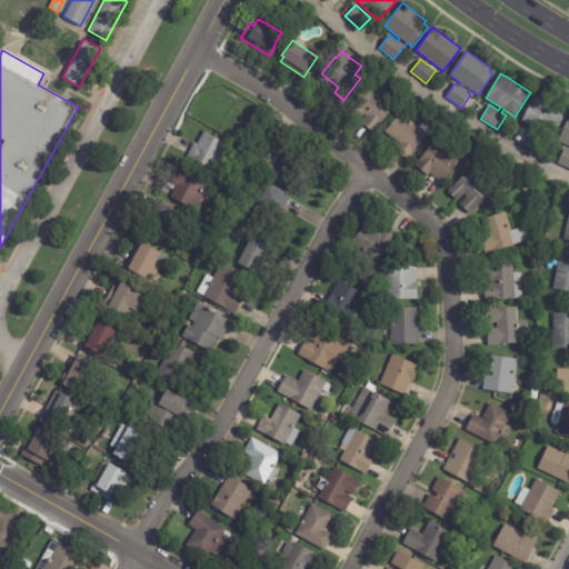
[(373,131),(361,122),(367,116),(363,113),(359,120),(347,110),(366,87),(392,109),(373,131)]
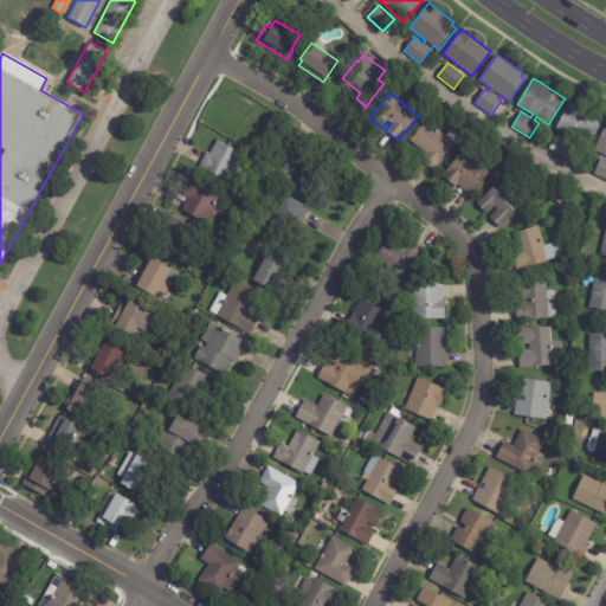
[(587,146),(555,128),(571,101),(597,115),(594,118),(601,122),(590,146),(587,146)]
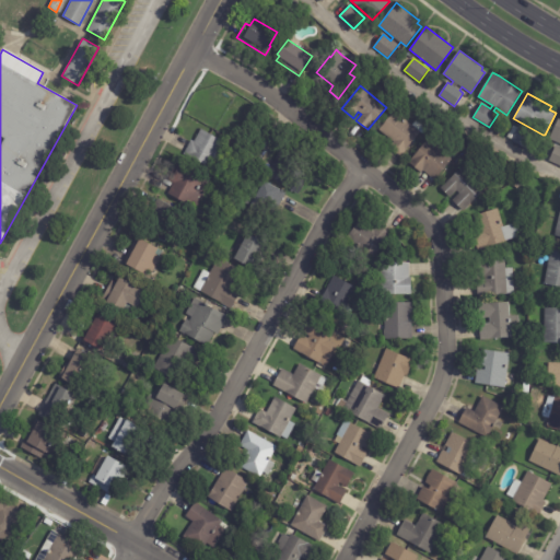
[(420,131),(401,156),(388,148),(393,141),(378,130),(393,111),(412,125),(416,120),(422,125),(419,130),(420,131)]
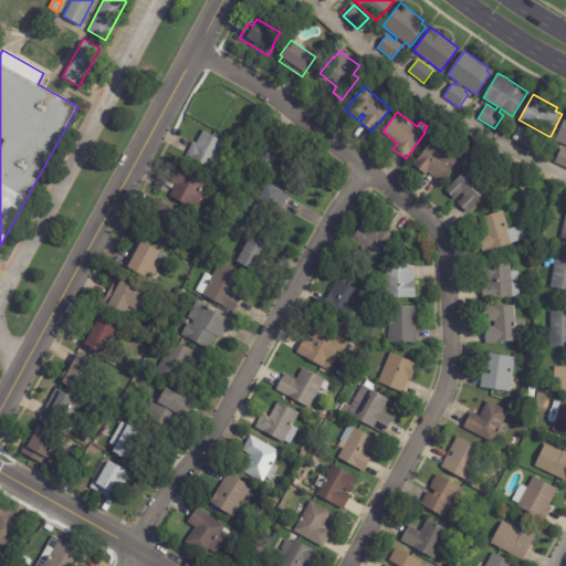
[(565,145),(555,140),(565,116),(565,145)]
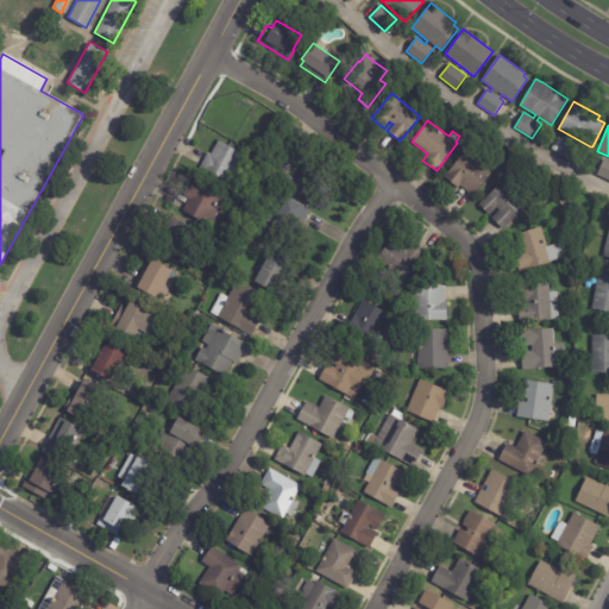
[(583,149),(576,162),(557,154),(565,137),(583,146),(583,149)]
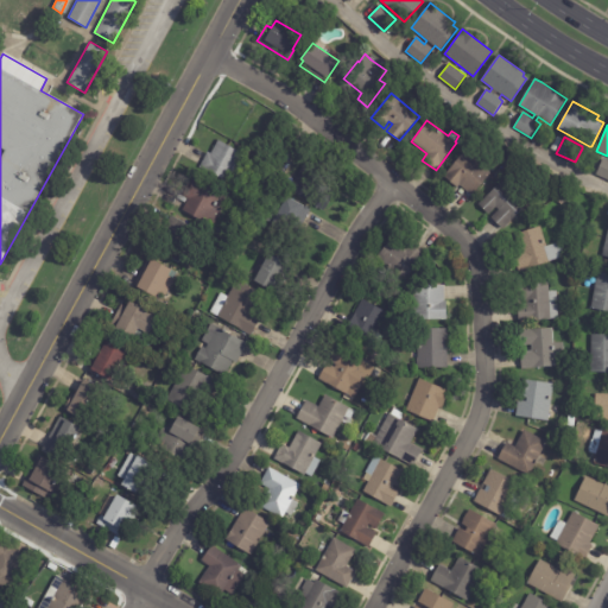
[(200,166),(208,152),(210,153),(219,140),(244,153),(229,182),(200,166)]
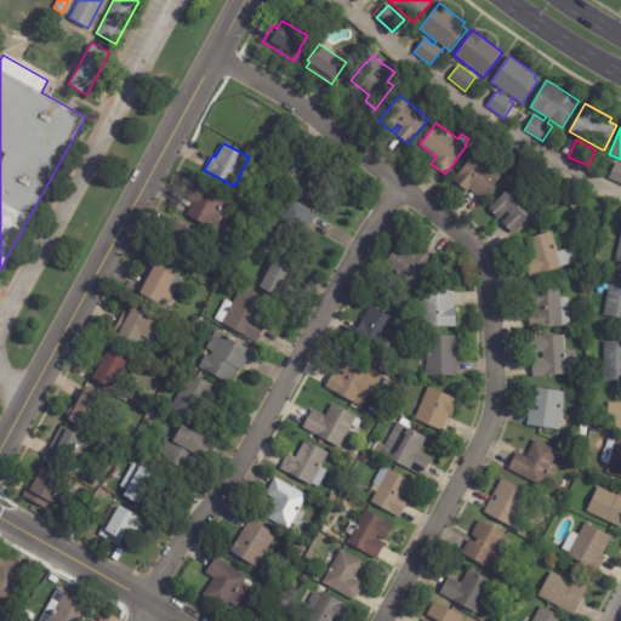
[(497,172),(502,176),(499,181),(500,182),(485,201),(469,188),(467,192),(453,180),(474,154),(497,172)]
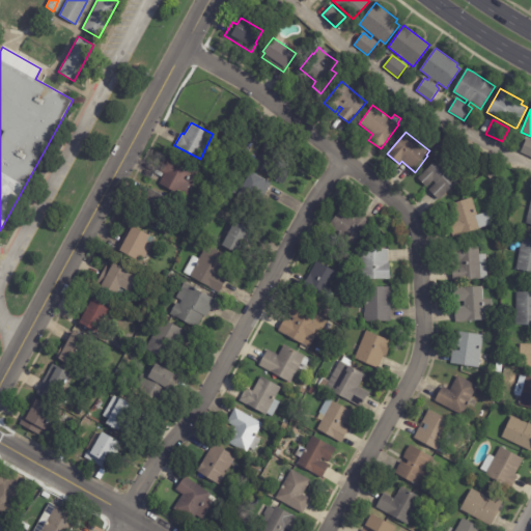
[(530,157),(520,152),(527,138),(530,140),(530,157)]
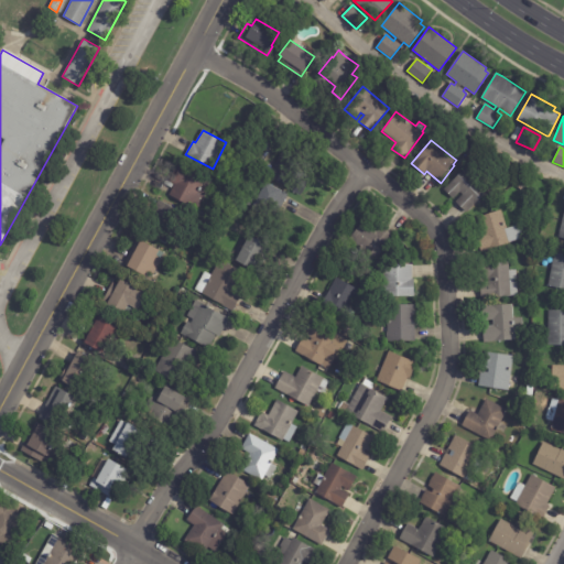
[(306,176),(308,177),(301,195),(283,186),(283,185),(269,177),(280,154),(295,162),(292,170),(306,176)]
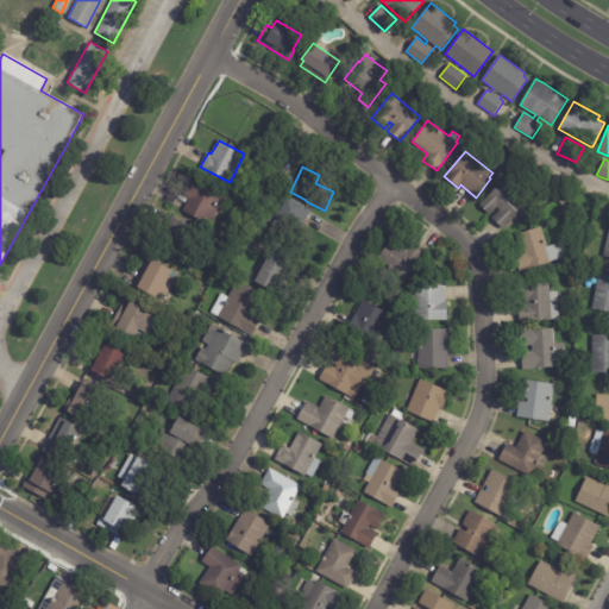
[(213,227),(182,212),(189,199),(182,196),(192,177),(228,195),(213,227)]
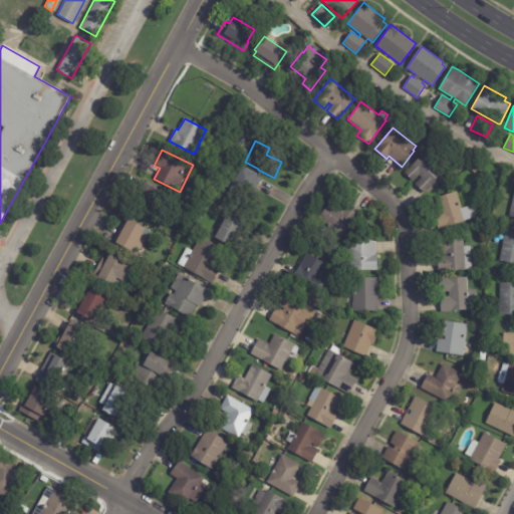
[(424,193),(416,184),(422,178),(419,175),(413,181),(405,172),(425,153),(445,174),(425,193),(424,193)]
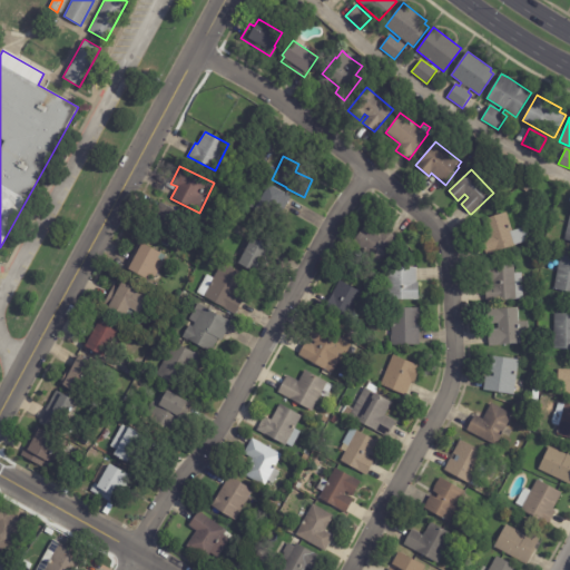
[(536,186),(526,193),(522,187),(532,180),(536,186)]
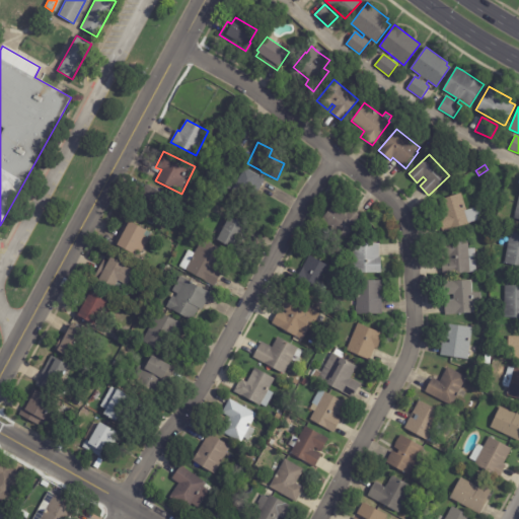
[(264,180),(257,191),(252,188),(247,196),(233,188),(244,167),(265,178),(264,180)]
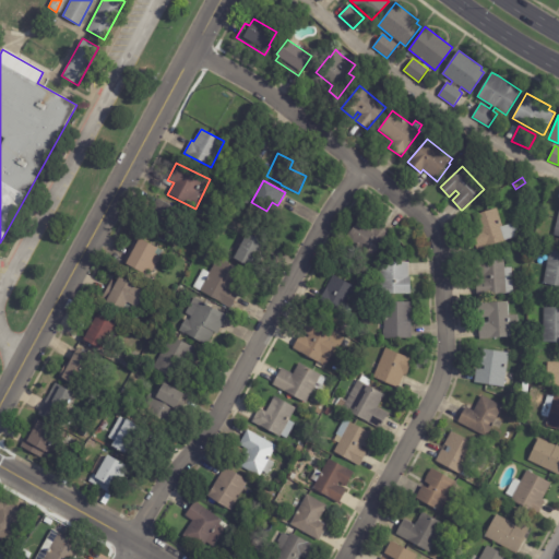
[(154,205),(157,198),(177,207),(166,230),(146,221),(154,205)]
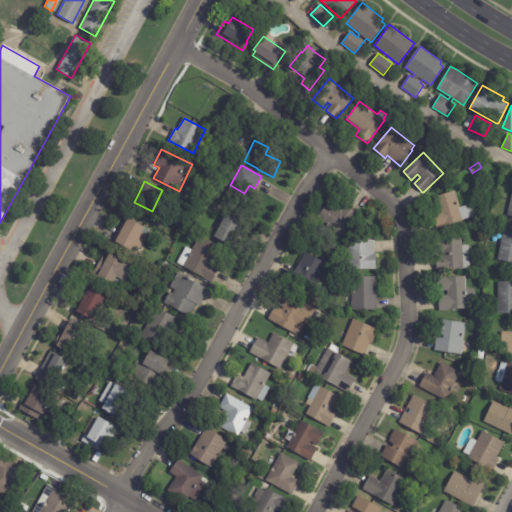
[(437,229),(432,213),(438,211),(433,197),(454,190),(460,207),(471,203),(475,215),(437,229)]
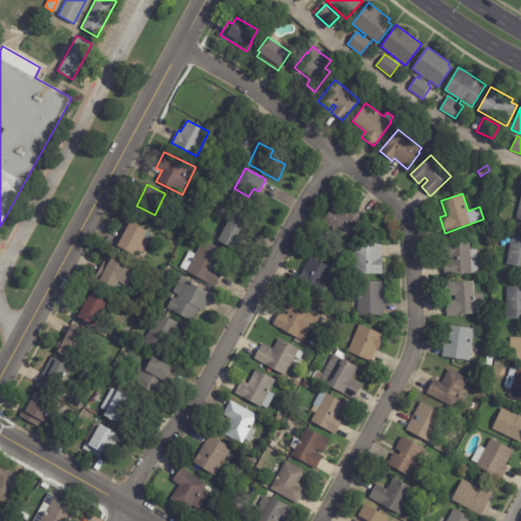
[(355,211),(364,219),(342,246),(329,235),(333,231),(322,222),(338,201),(349,211),(352,208),(355,211)]
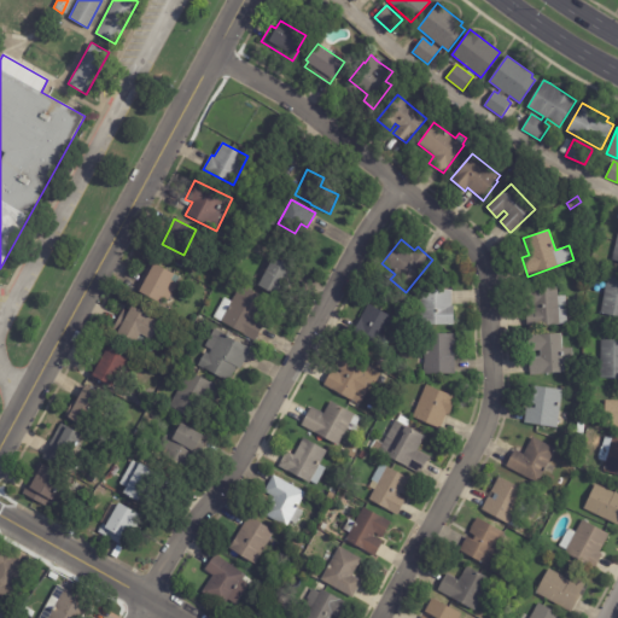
[(291,266),(281,283),(289,286),(281,298),(257,285),(274,257),(291,266)]
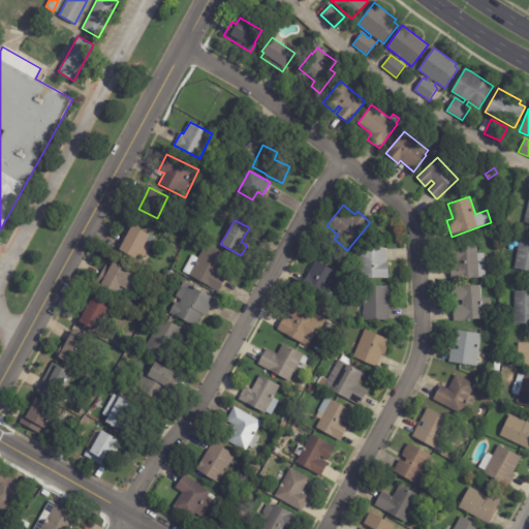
[(136,258),(116,248),(128,223),(154,237),(144,257),(138,254),(136,258)]
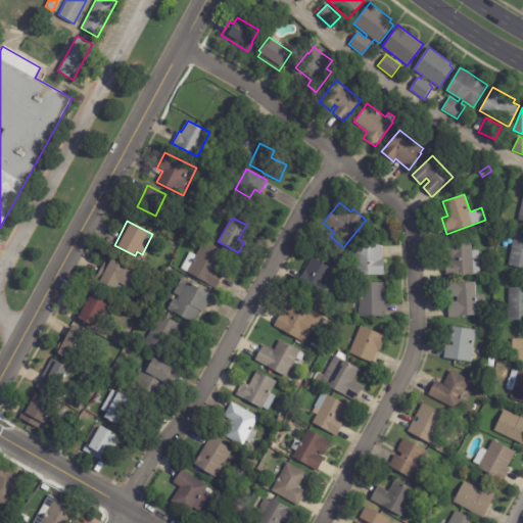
[(194,241),(185,237),(186,233),(190,235),(191,233),(197,236),(194,241)]
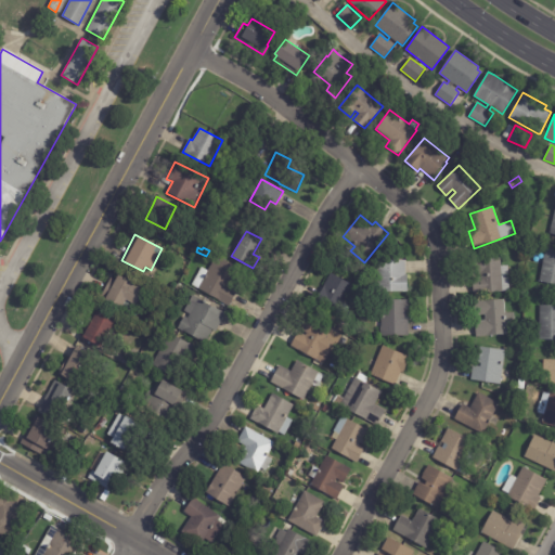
[(554,284),(539,281),(546,247),(554,248),(554,284)]
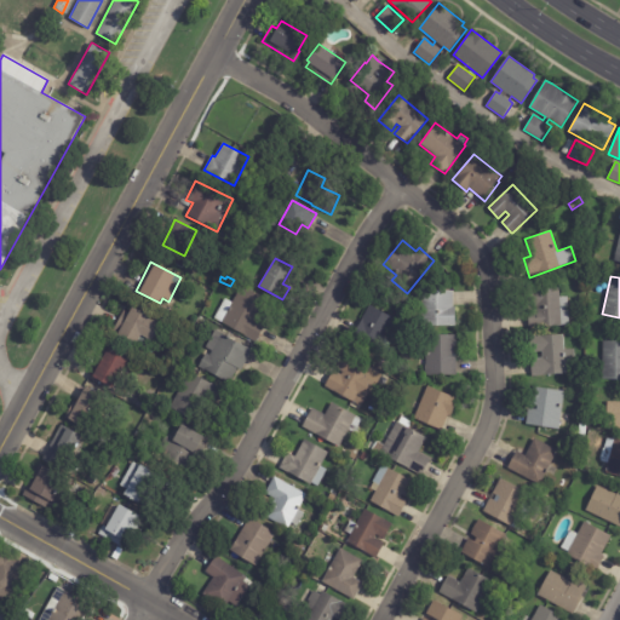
[(257,319),(256,321),(265,326),(256,342),(214,319),(225,298),(233,303),(241,285),(268,299),(257,319)]
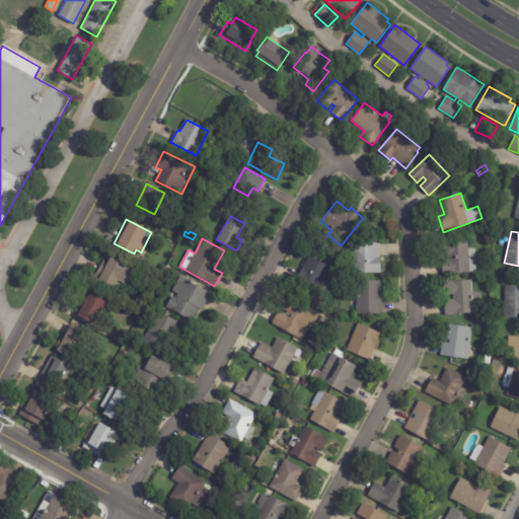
[(476,264),(476,272),(443,275),(441,242),(468,240),(468,248),(475,248),(476,264)]
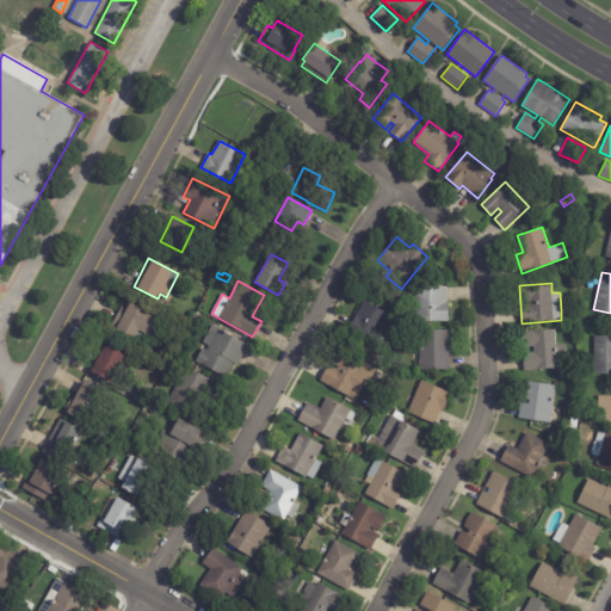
[(446,289),(445,303),(449,303),(449,321),(415,320),(415,287),(446,287),(446,289)]
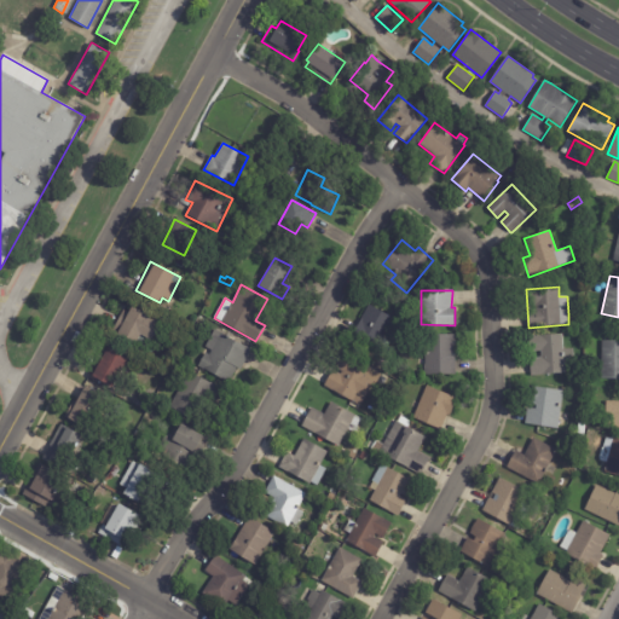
[(352,335),(369,305),(395,319),(377,353),(351,339),(352,335)]
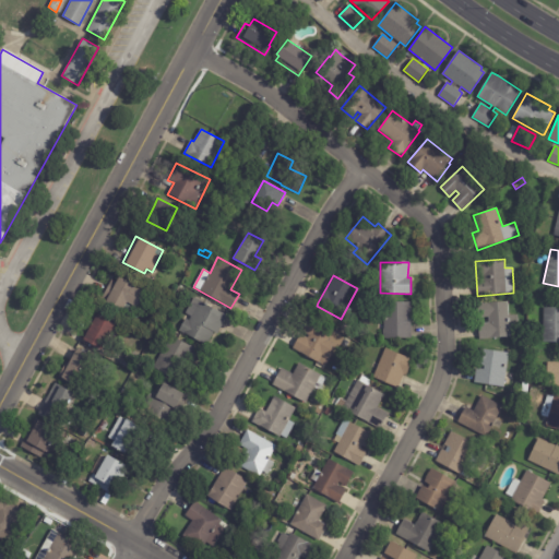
[(138,306),(137,307),(127,301),(121,311),(100,300),(111,280),(116,282),(119,276),(145,290),(138,306)]
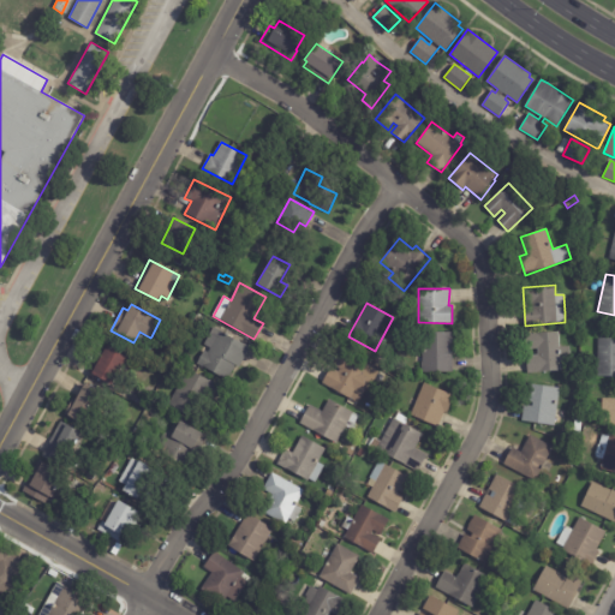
[(215,328),(250,347),(239,366),(234,365),(226,381),(197,364),(204,351),(208,353),(210,348),(204,345),(214,327),(215,328)]
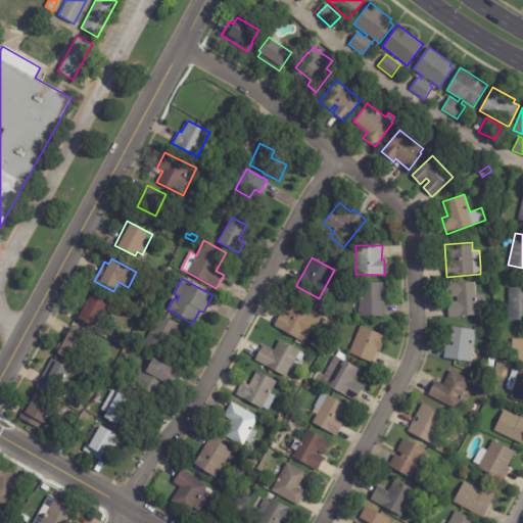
[(385,299),(385,317),(360,318),(359,282),(384,282),(385,299)]
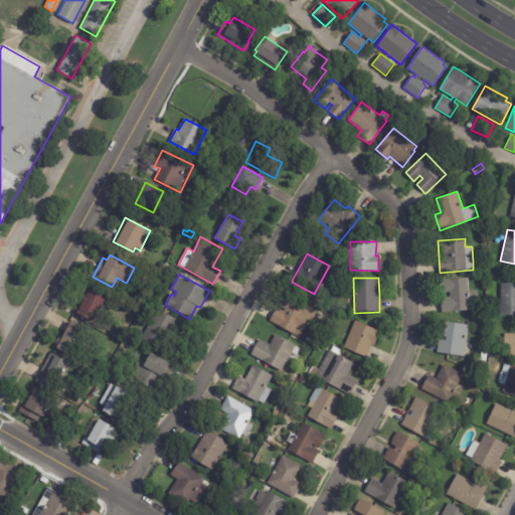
[(442,313),(441,298),(444,298),(443,292),(441,293),(440,280),(468,278),(469,291),(477,290),(478,302),(470,303),(471,310),(442,313)]
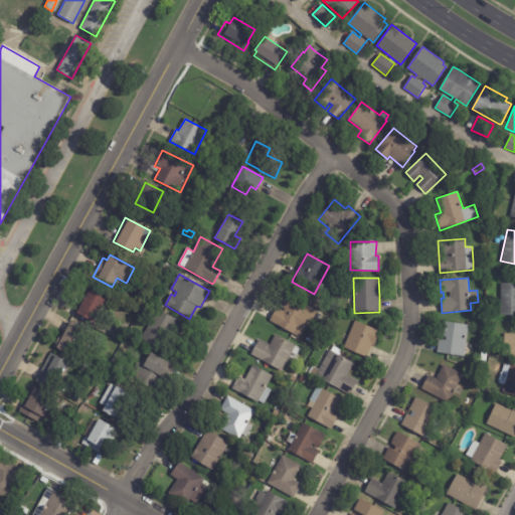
[(514,314),(500,314),(501,283),(514,283),(514,314)]
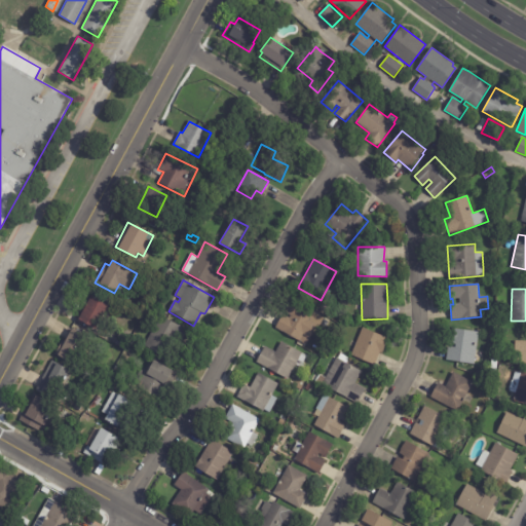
[(106,309),(95,329),(76,317),(81,307),(83,309),(91,295),(108,305),(106,309)]
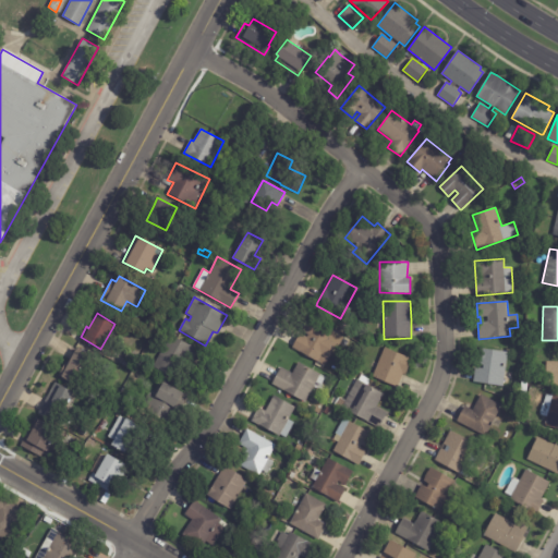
[(160,323),(164,317),(172,322),(169,327),(160,323)]
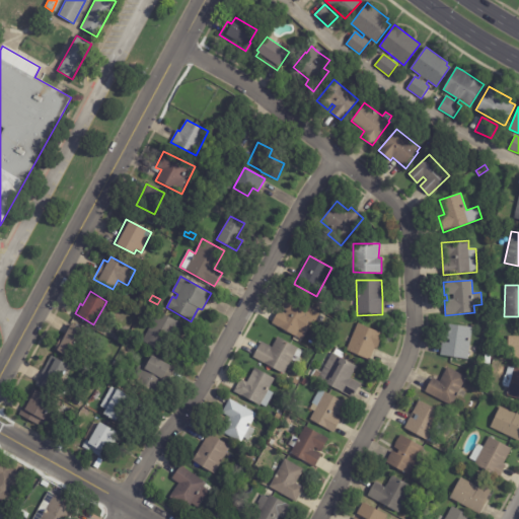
[(273,322),(280,310),(286,313),(287,311),(281,308),(288,296),(311,309),(307,315),(314,318),(302,341),(272,323),(273,322)]
